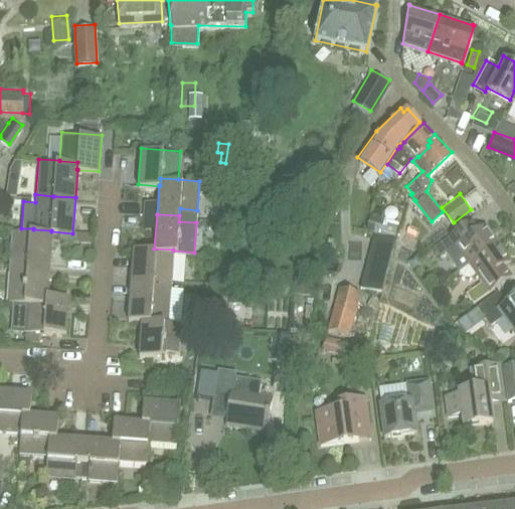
[(459,268),(498,240),(485,222),(479,226),(472,216),(433,244),(440,253),(446,249),(459,268)]
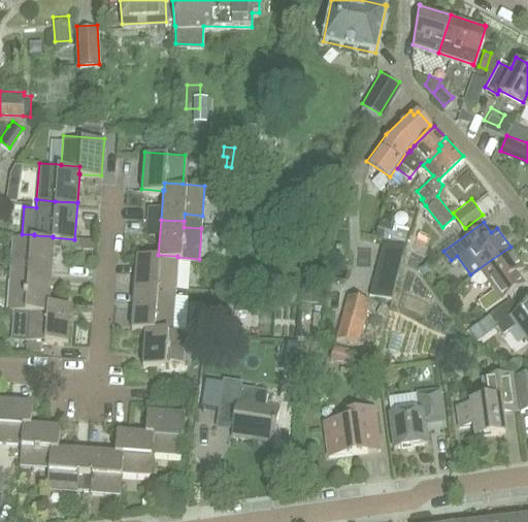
[(9,269),(51,272),(53,237),(53,236),(34,235),(34,234),(22,234),(11,233),(9,269)]
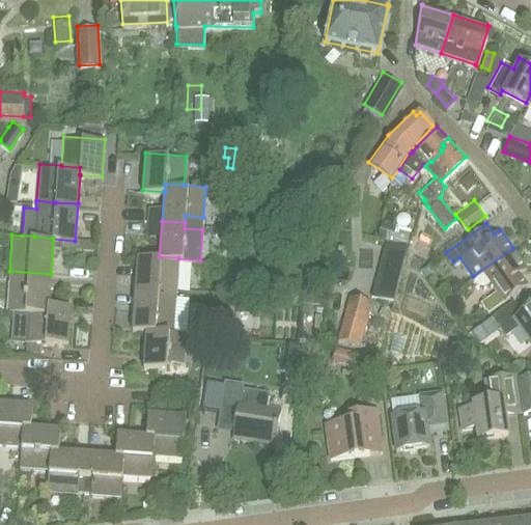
[(385,238),(371,293),(393,298),(407,245),(385,238)]
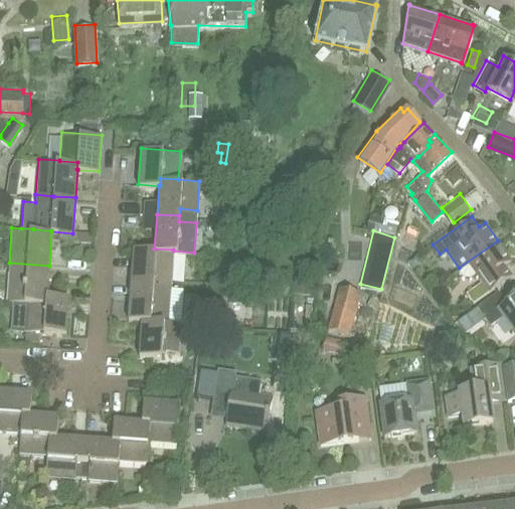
[(511,259),(498,240),(459,268),(463,274),(470,275),(477,270),(483,279),(466,290),(474,301),(495,285),(488,276),(511,259)]
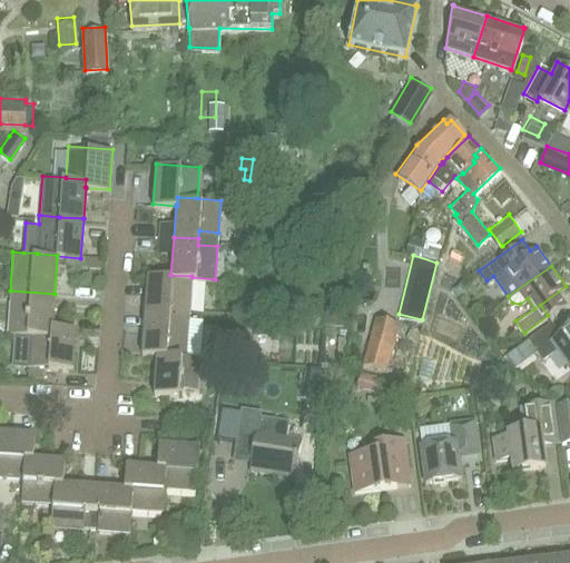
[(188,315),(192,277),(192,276),(170,275),(147,273),(145,313),(188,315)]
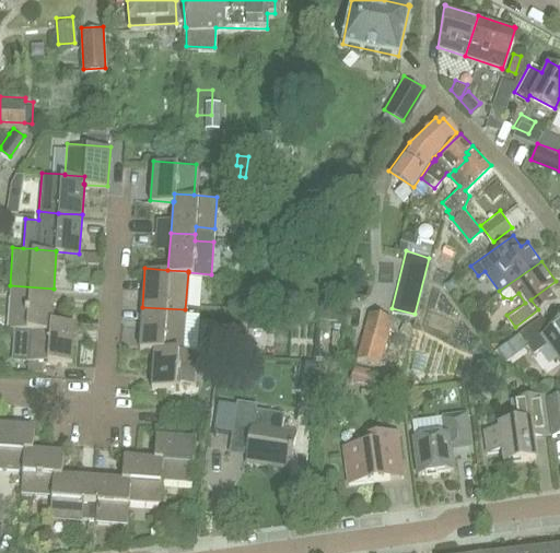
[(7,325),(30,326),(50,327),(50,319),(51,319),(54,289),(10,285),(7,325)]
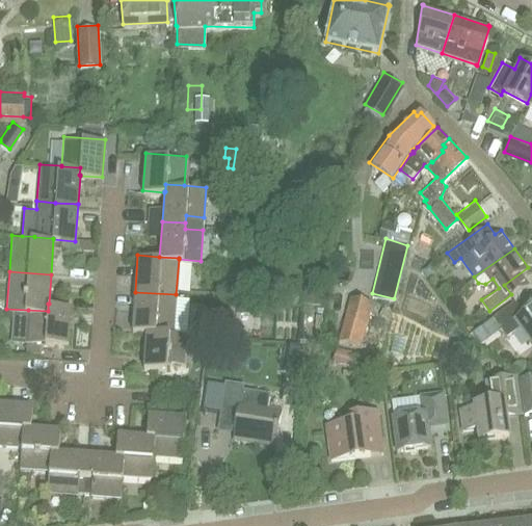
[(212,288),(200,287),(198,295),(212,296),(212,288)]
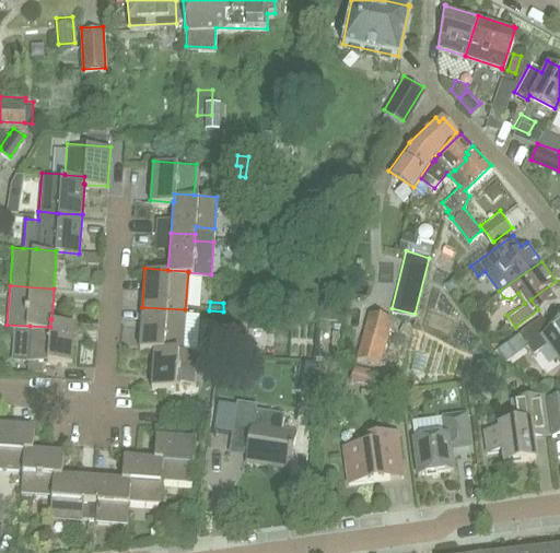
[(183,348),(183,346),(185,309),(142,307),(139,345),(153,346),(153,345),(183,348)]
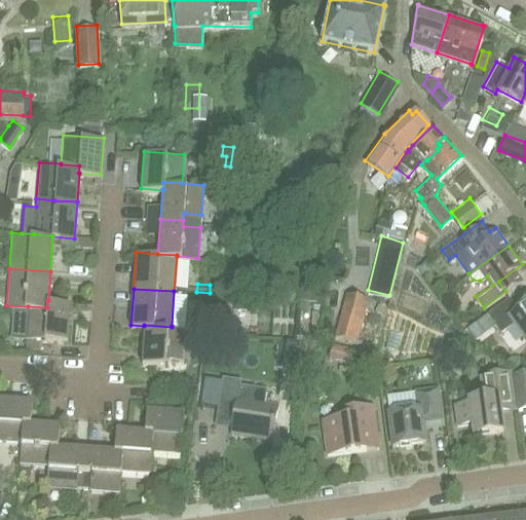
[(346,291),(335,334),(357,339),(368,296),(346,291)]
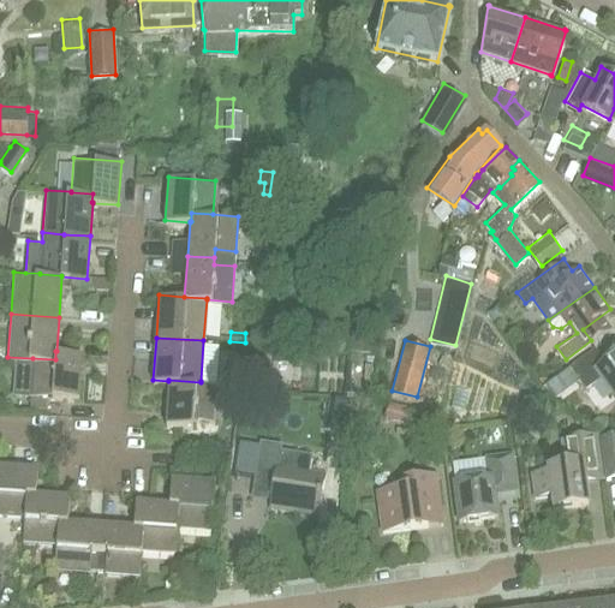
[(571,380),(578,389),(585,385),(601,374),(614,392),(614,391),(614,351),(604,358),(595,344),(544,381),(554,393),(571,380)]
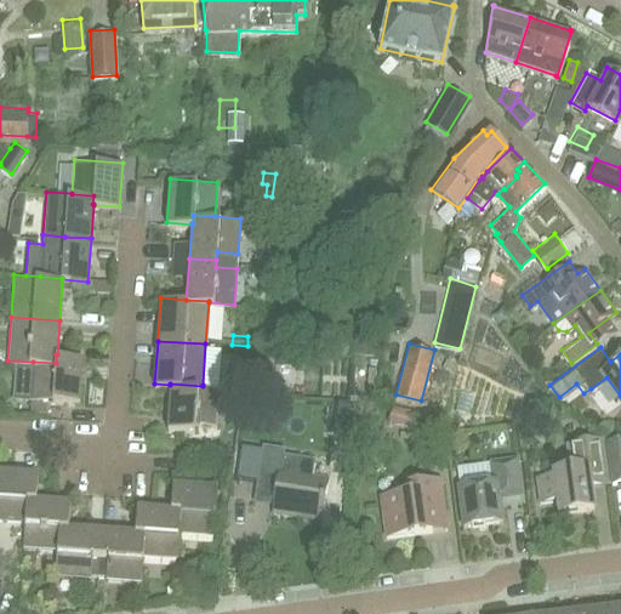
[(354,351),(353,360),(366,362),(366,351),(354,351)]
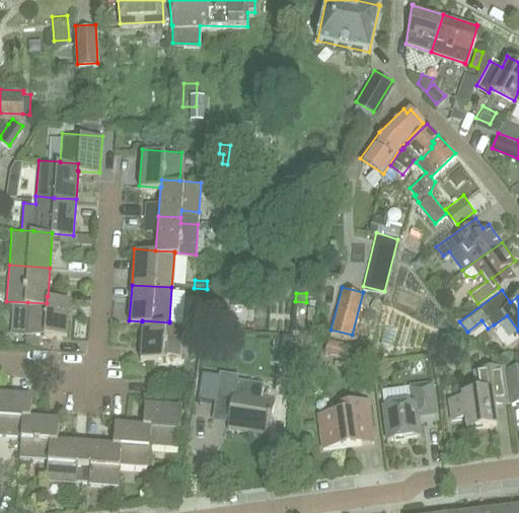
[(69,297),(48,296),(47,296),(47,303),(27,302),(25,332),(66,334),(69,297)]
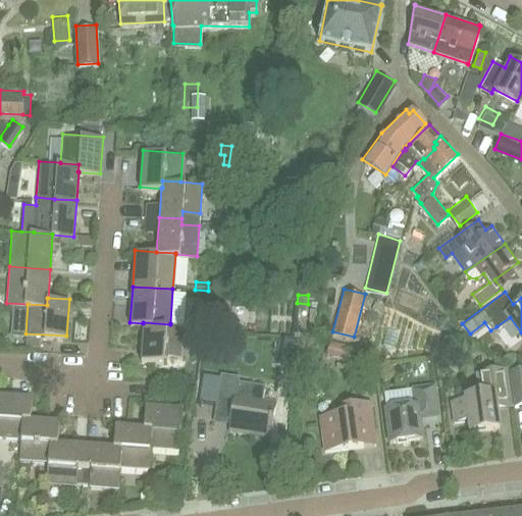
[(374,301),(370,332),(413,339),(417,307),(374,301)]
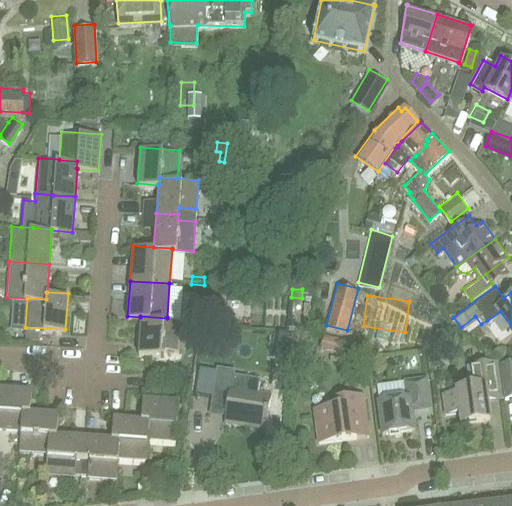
[(180,318),(167,317),(167,318),(140,316),(140,317),(138,352),(160,353),(160,347),(178,348),(180,318)]
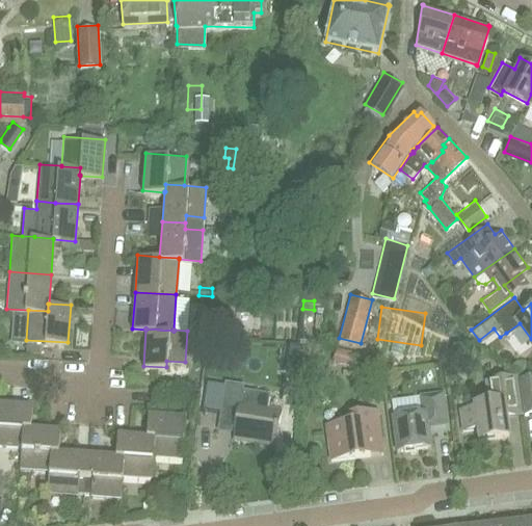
[(366,351),(336,345),(334,358),(364,364),(366,351)]
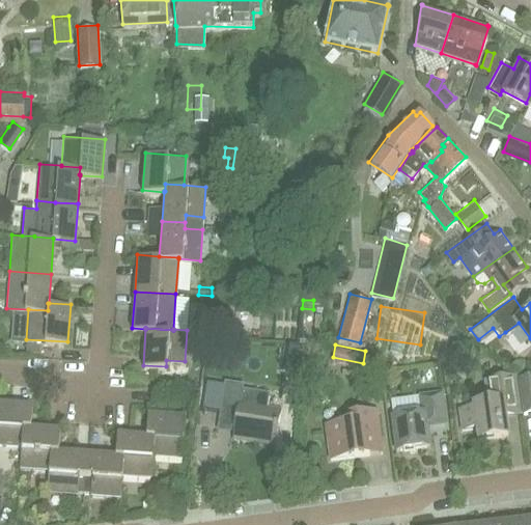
[(530,371),(518,374),(523,410),(530,408),(530,371)]
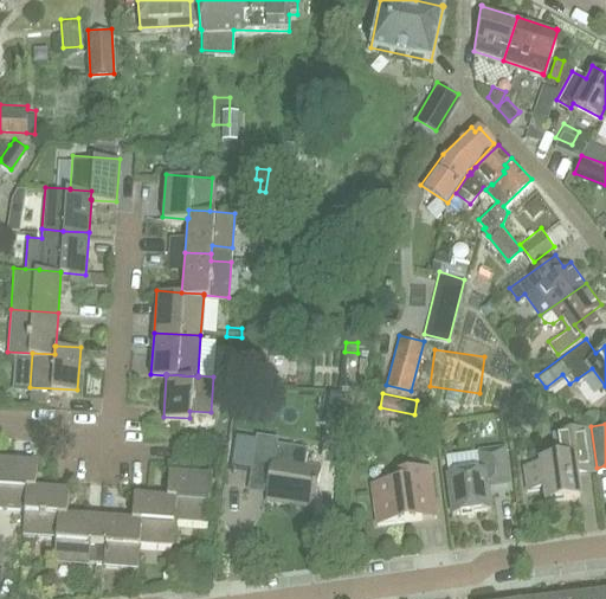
[(523,463),(527,485),(543,483),(546,497),(579,493),(575,463),(591,461),(586,426),(554,431),(558,455),(540,457),(541,461),(523,463)]
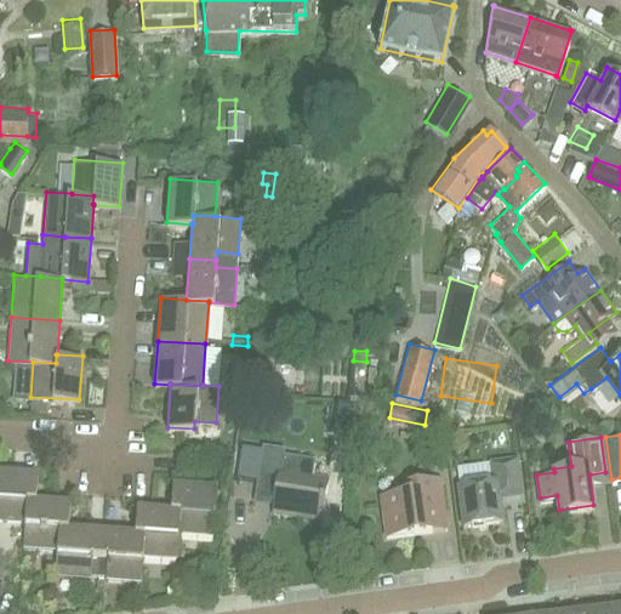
[(273,509),(320,516),(328,476),(312,473),(314,455),(284,450),(285,445),(262,442),(257,478),(278,481),(273,509)]
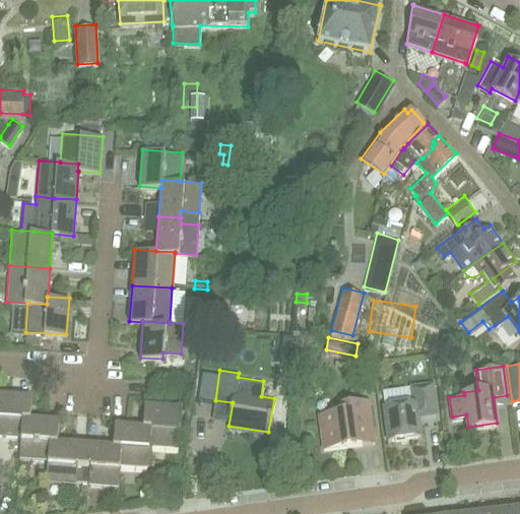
[(383,404),(388,437),(420,433),(417,410),(436,408),(432,380),(410,383),(412,400),(383,404)]
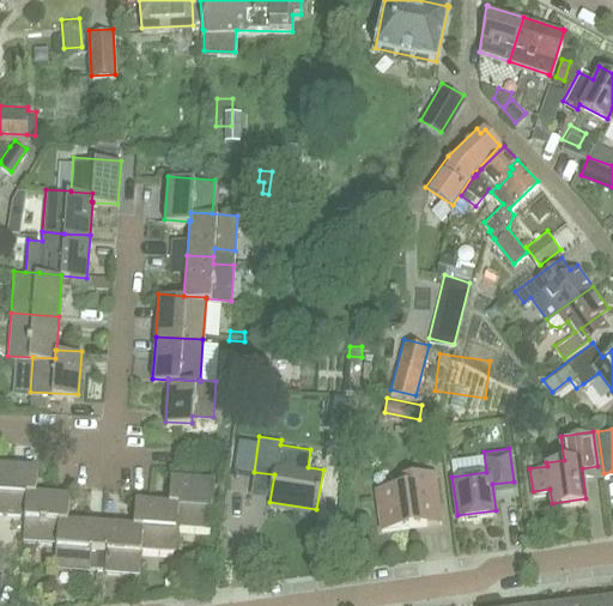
[(0,509),(24,511),(25,511),(26,490),(35,491),(35,490),(36,490),(37,465),(0,461),(0,509)]
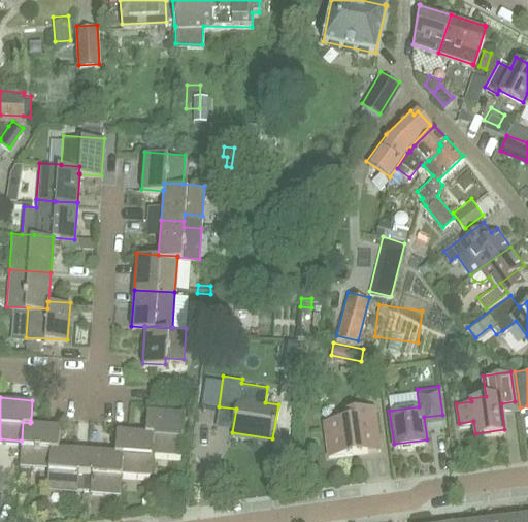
[(323,419),(328,453),(380,446),(373,403),(348,408),(349,416),(323,419)]
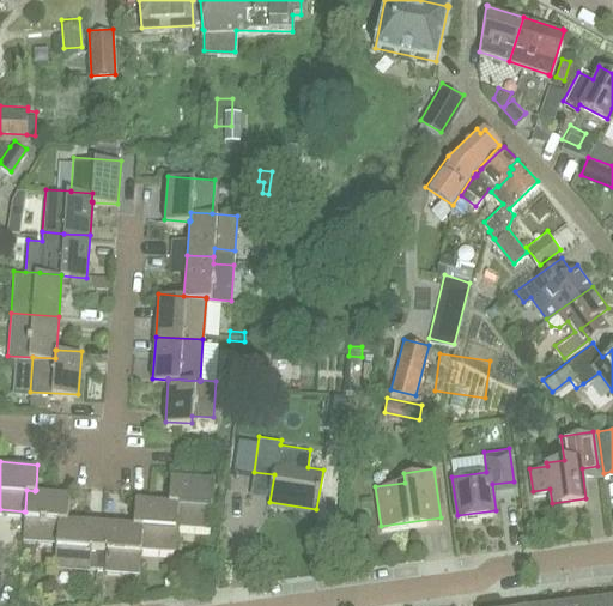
[(170,474),(169,500),(169,501),(177,501),(176,522),(211,525),(213,478),(170,474)]
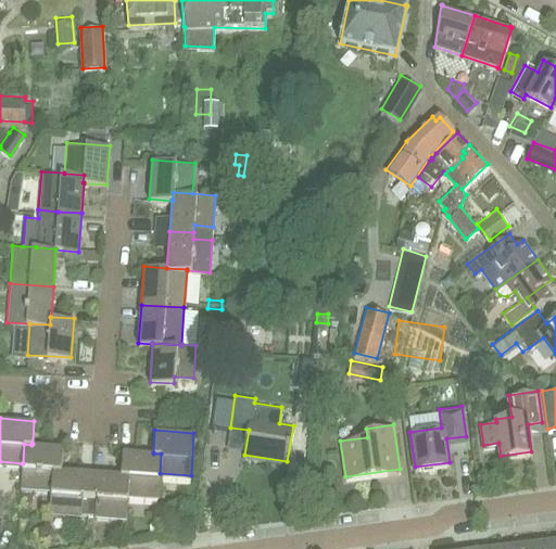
[(21,486),(51,488),(52,488),(53,469),(61,470),(61,469),(63,446),(33,444),(32,444),(32,445),(24,444),(23,463),(22,463),(21,486)]
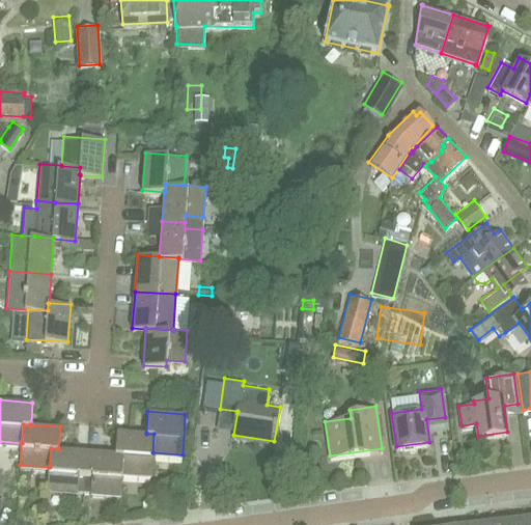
[(151,475),(152,452),(154,434),(146,434),(146,433),(117,431),(115,452),(116,452),(116,453),(122,453),(121,473),(122,473),(151,475)]
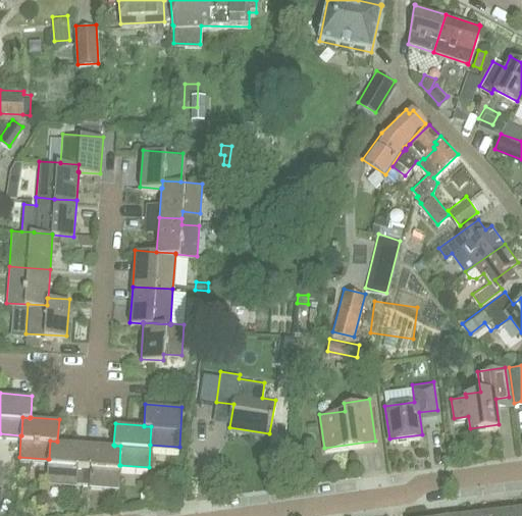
[(76,480),(83,480),(86,443),(57,441),(57,442),(50,441),(49,459),(48,459),(46,481),(75,483),(76,480)]
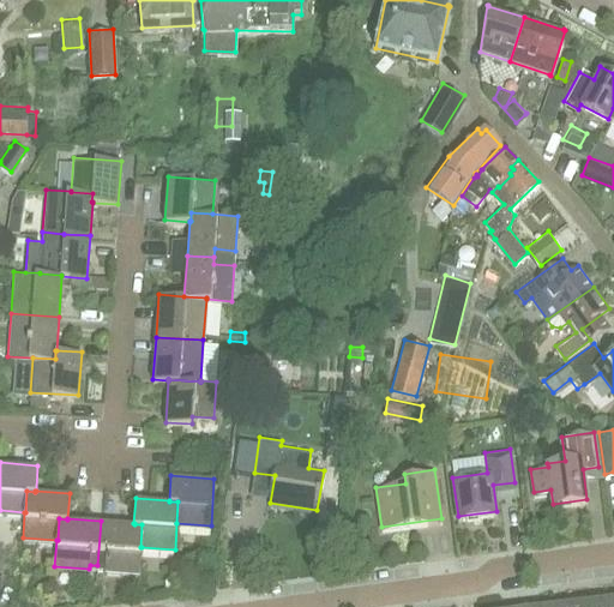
[(101,521),(97,565),(104,566),(104,570),(139,572),(142,547),(140,547),(142,524),(134,524),(134,523),(133,523),(101,521)]
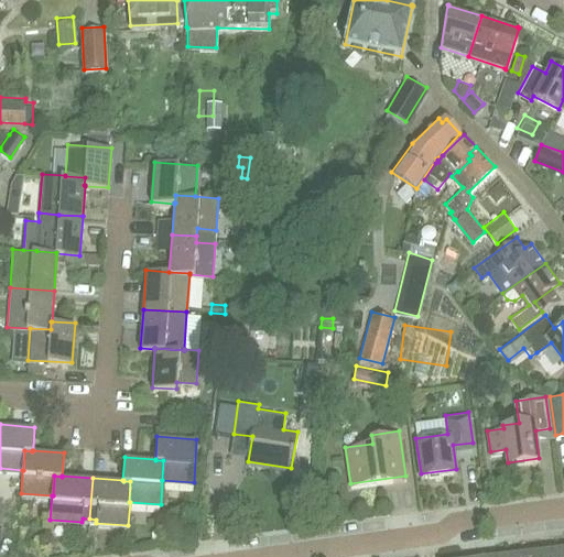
[(563,556),(563,546),(551,548),(551,556),(563,556)]
